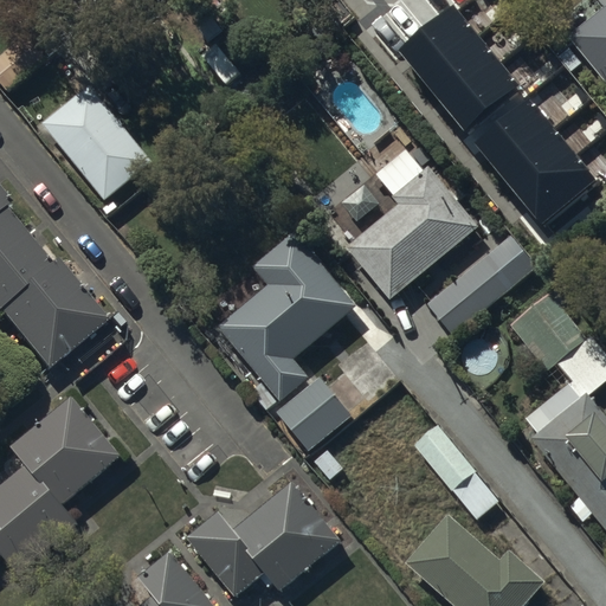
[(152,0),(129,0),(139,11),(152,0)]
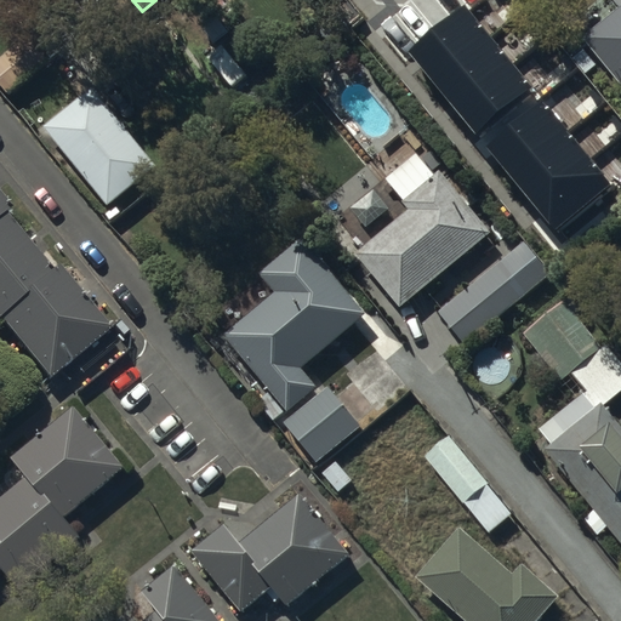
[(588,73),(602,61),(620,84),(620,0),(613,0),(620,9),(582,39),(588,45),(575,56),(588,73)]
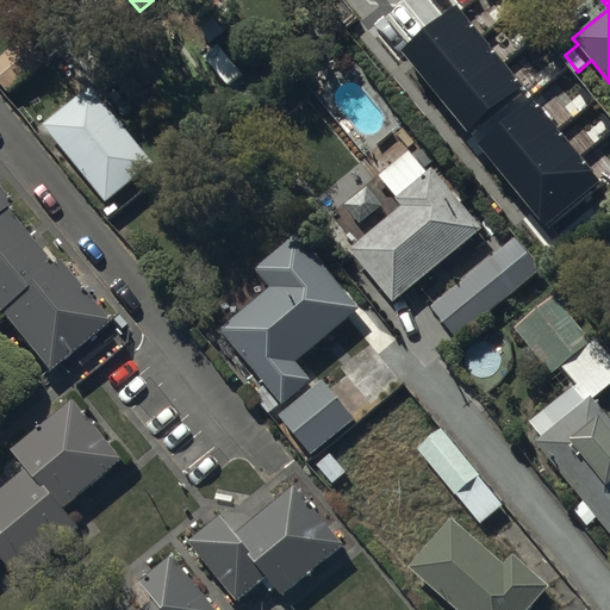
[(0,82),(8,92),(50,55),(29,31),(0,55),(0,82)]
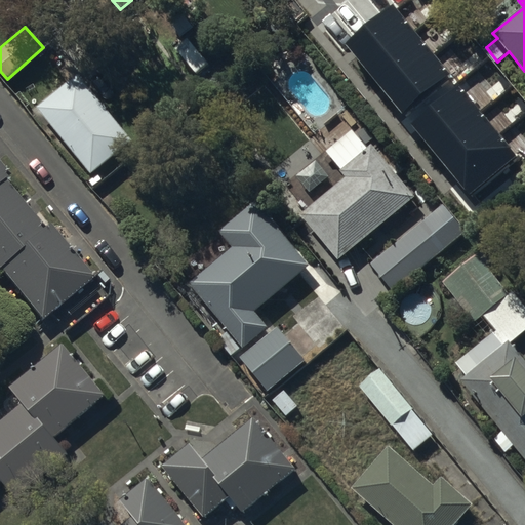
[(374,44),(350,65),(414,144),(465,103),(404,29),(379,49),(374,44)]
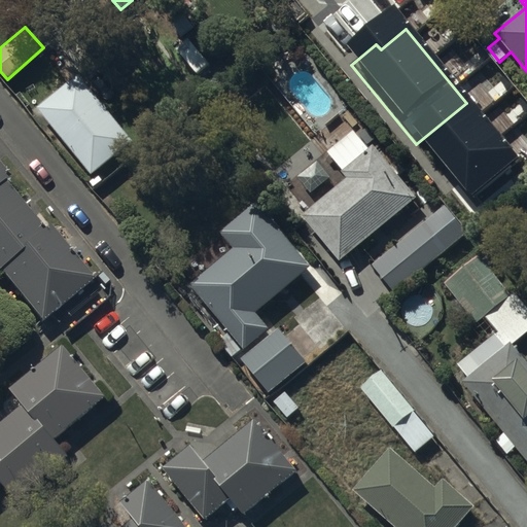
[(78,74),(38,107),(92,174),(133,142),(78,74)]
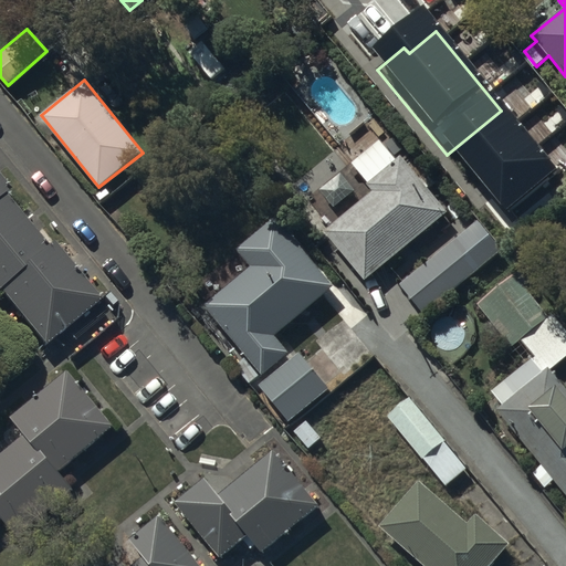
[(430,171),(420,178),(401,156),(396,161),(378,140),(352,163),(369,184),(368,185),(374,191),(325,231),(365,280),(447,212),(427,188),(438,180),(430,171)]
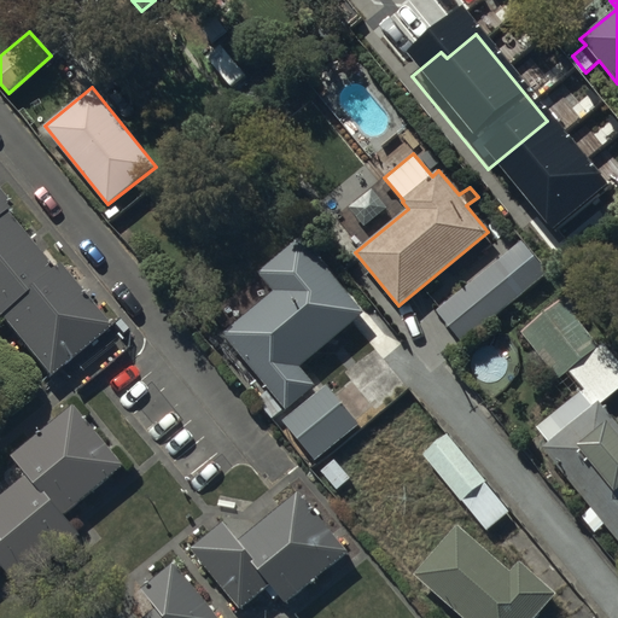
[(0,320),(45,377),(108,326),(58,264),(48,273),(0,213),(9,207),(0,196),(0,320)]
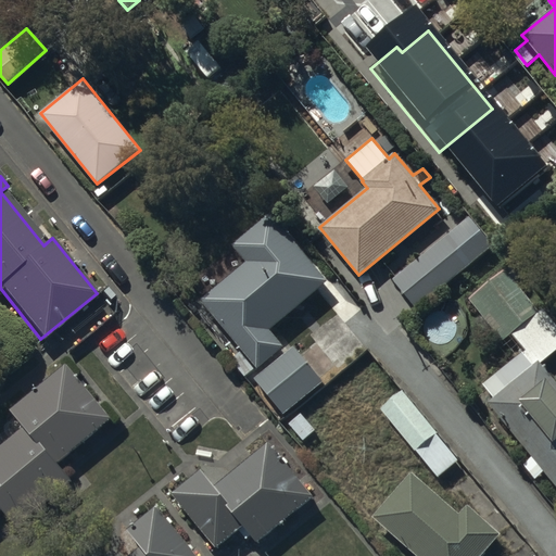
[(329,281),(272,213),(234,244),(247,261),(201,300),(241,349),(230,358),(247,377),(285,345),(272,330),(329,281)]
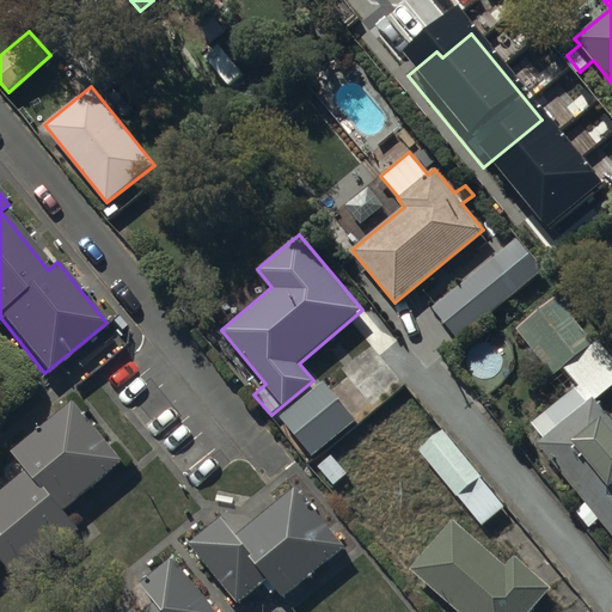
[(543,270),(516,239),(434,307),(460,338),(543,270)]
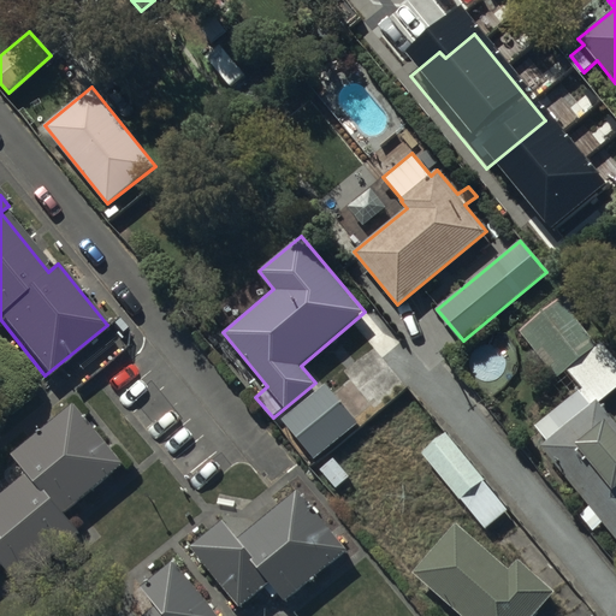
[(594,410),(598,407),(615,392),(615,362),(564,298),(522,332),(557,377),(568,368),(575,378),(566,385),(573,395),(581,394),(594,410)]
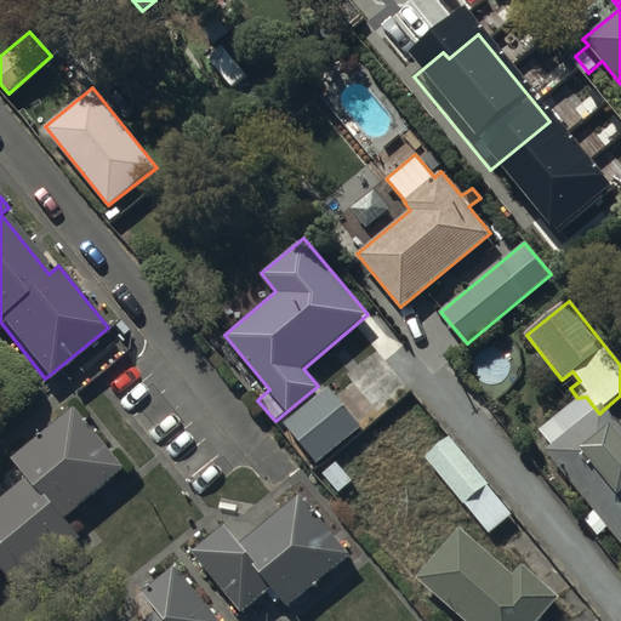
[(362,425),(329,387),(286,426),(319,462),(362,425)]
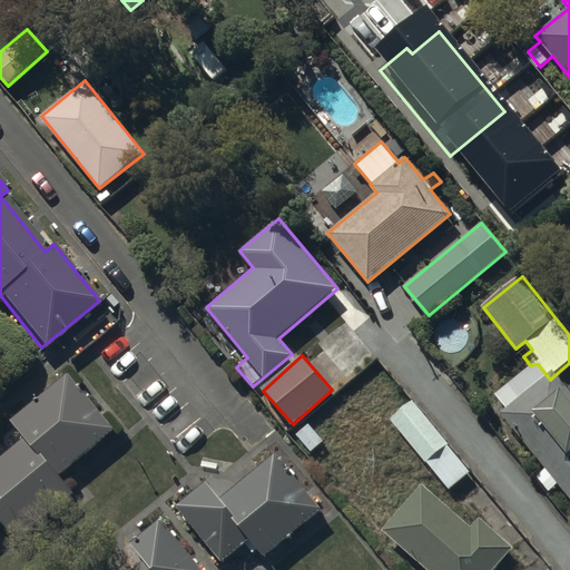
[(550,380),(538,364),(494,400),(504,413),(499,418),(546,473),(537,480),(549,495),(558,489),(569,502),(569,395),(553,376),(550,380)]
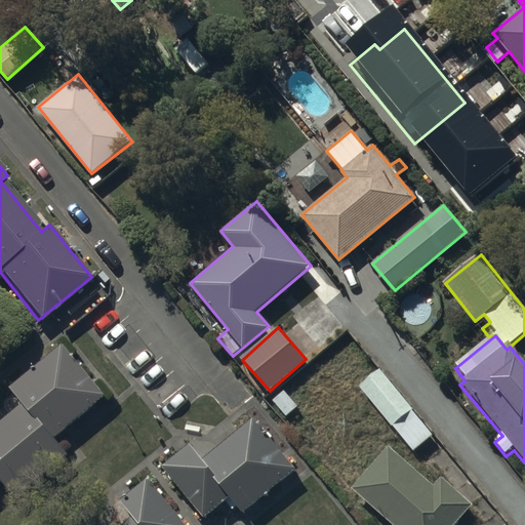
[(0,421),(0,481),(1,480),(16,498),(67,456),(53,440),(106,395),(62,342),(10,387),(23,402),(0,421)]
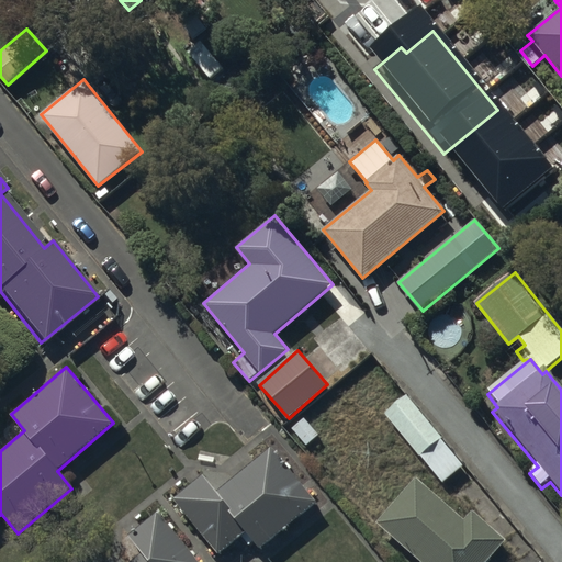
[(406,396),(385,414),(442,483),(464,467),(406,396)]
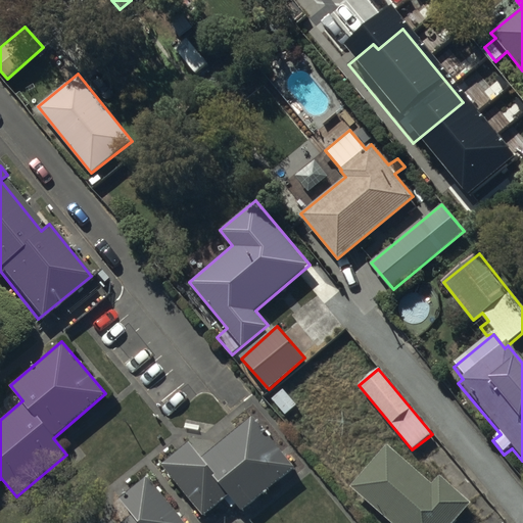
[(294,466),(253,416),(203,458),(191,442),(162,467),(203,516),(229,494),(242,510),(294,466)]
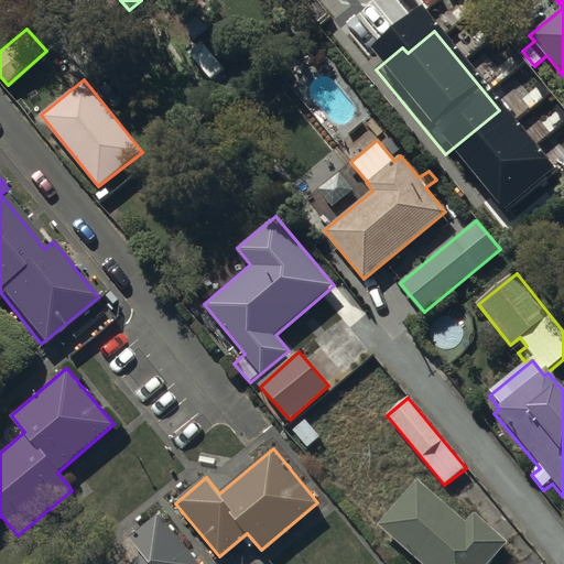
[(418,479),(378,523),(423,563),(485,563),(508,540),(476,511),(466,522),(418,479)]
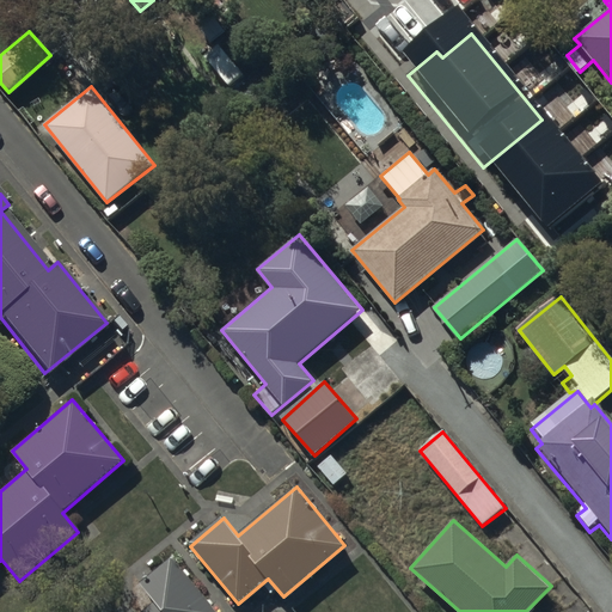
[(140,583),(155,603),(144,611),(218,611),(173,557),(140,583)]
